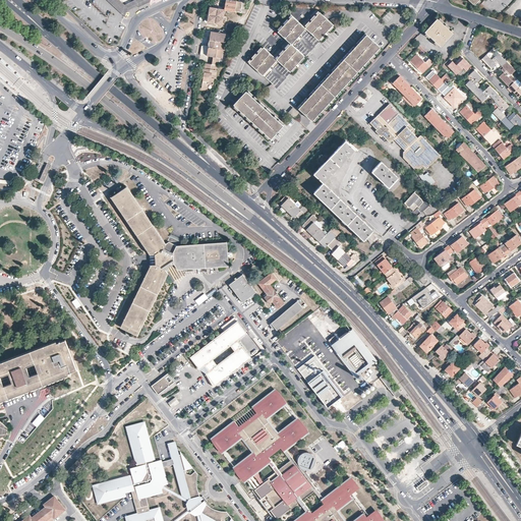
[(232,0),(228,0),(226,9),(246,13),(247,8),(246,8),(247,3),(236,1),(232,0)]
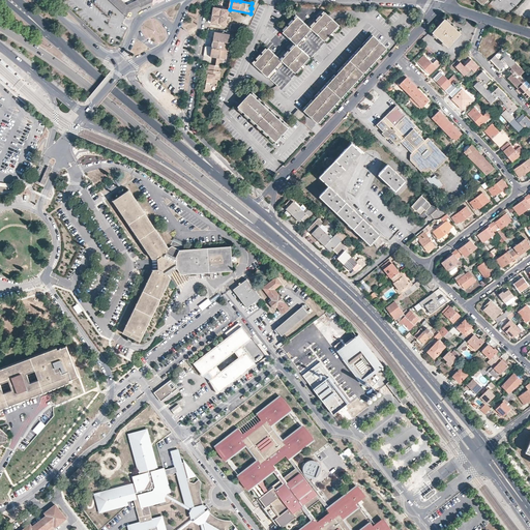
[(524,11),(529,4),(529,0),(525,0),(520,7),(524,11)]
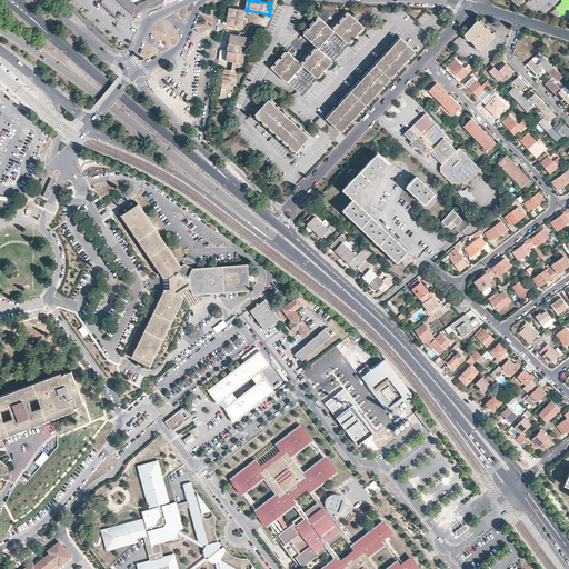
[(247,10),(231,8),(230,17),(229,23),(245,27),(247,10)]
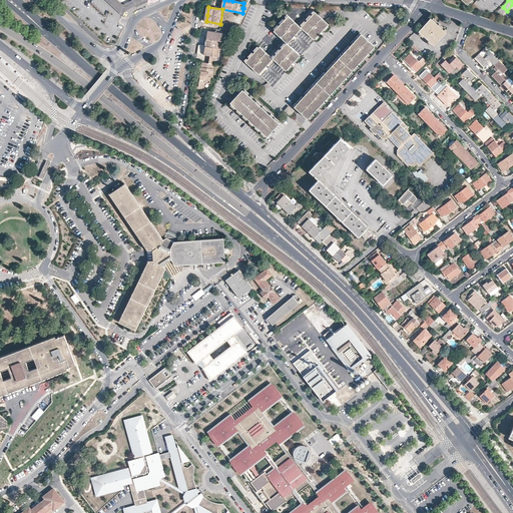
[(311,17),(303,27),(309,33),(315,39),(320,34),(325,28),(329,24),(316,12),(311,17)]
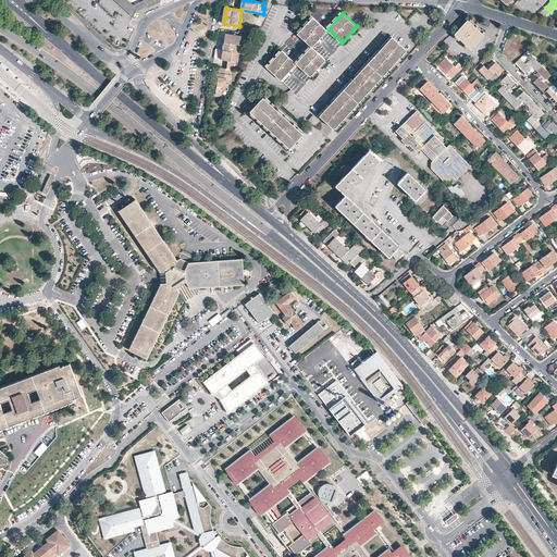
[(312,47),(329,29),(314,16),(305,26),(305,27),(298,34),(305,39),(312,47)]
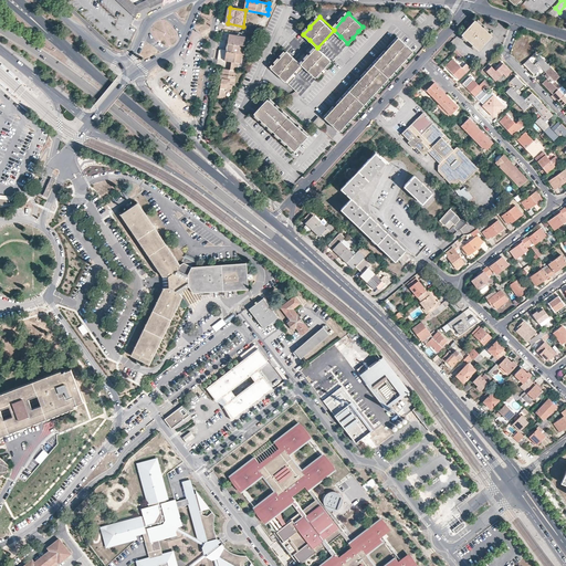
[(483,27),(481,24),(468,40),(473,44),(478,49),(479,50),(493,35),(492,34),(490,32),(488,31),(483,27)]
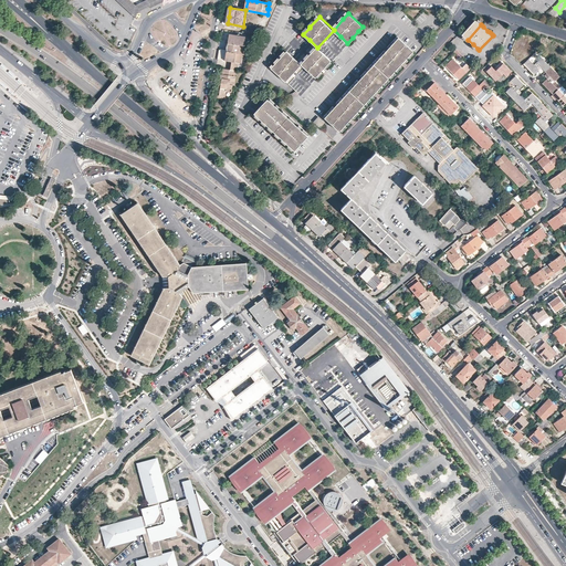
[(245,35),(230,33),(228,44),(227,50),(226,60),(233,61),(231,70),(237,70),(239,71),(241,62),(242,62),(243,53),(247,53),(248,44),(244,44),(245,35)]
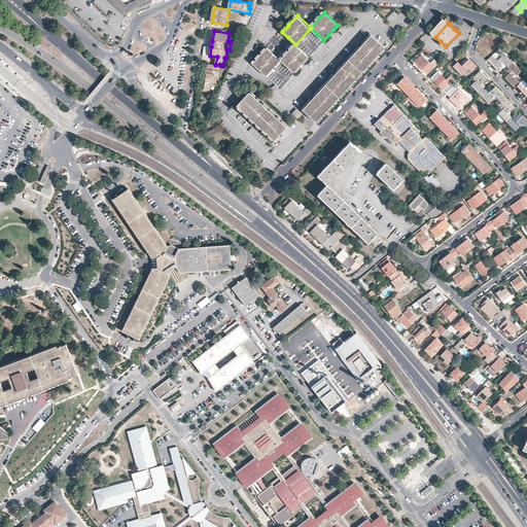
[(483,45),(488,51),(499,41),(489,32),(483,45)]
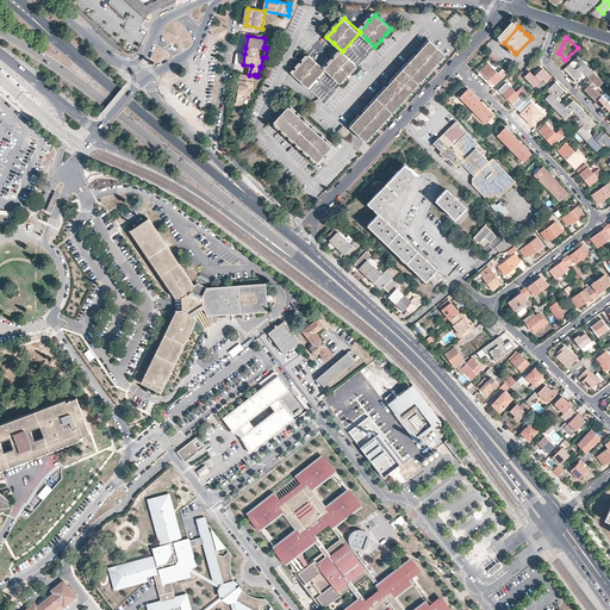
[(405,99),(423,80),(430,72),(446,55),(430,41),(421,51),(394,80),(352,126),(367,141),(374,132),(383,124),(396,110),(405,99)]
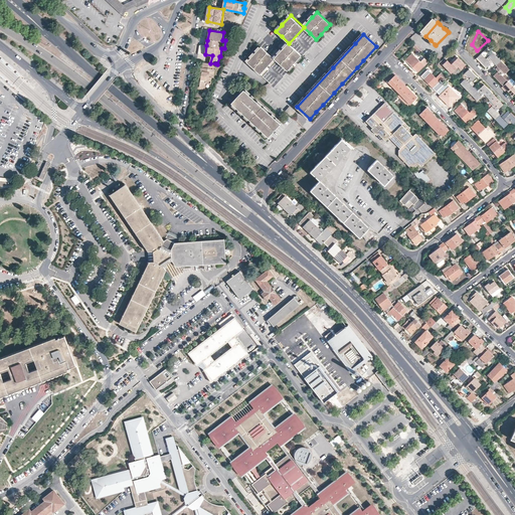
[(302,54),(289,43),(282,50),(275,58),(288,70),(302,54)]
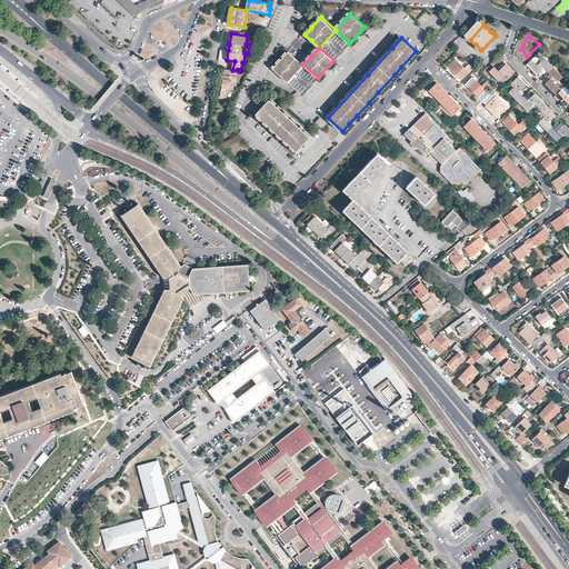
[(288,82),(303,65),(289,51),(281,60),(273,69),(288,82)]
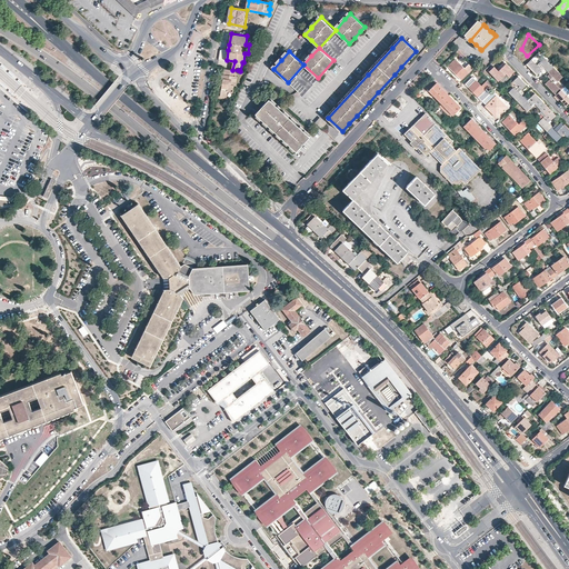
[(537,65),(532,59),(527,65),(532,71),(537,76),(545,68),(549,72),(555,68),(545,58),(538,65),(537,65)]
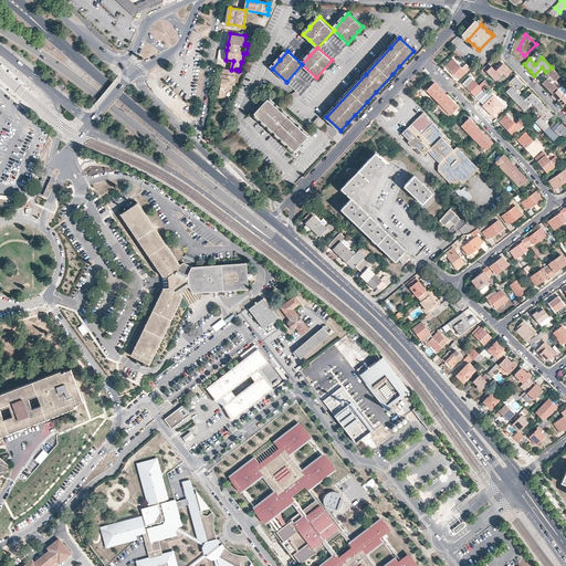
[(459,79),(470,67),(465,64),(462,67),(453,59),(446,65),(452,72),(451,73),(452,74),(453,75),(454,75),(459,79)]
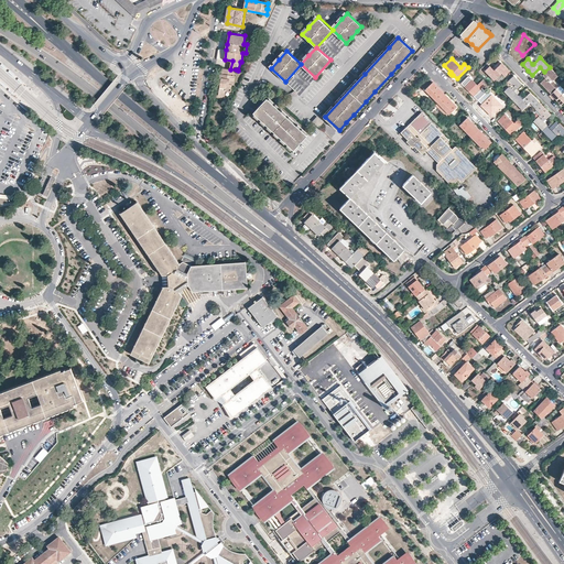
[(505,76),(510,72),(506,67),(501,63),(494,71),(489,66),(485,72),(494,80),(501,74),(505,76)]
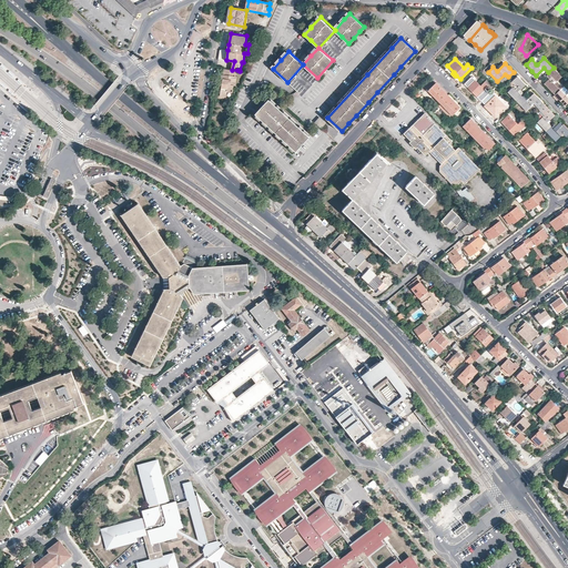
[(561,77),(554,68),(548,72),(551,77),(545,83),(548,88),(555,94),(560,90),(555,83),(557,81),(561,77)]
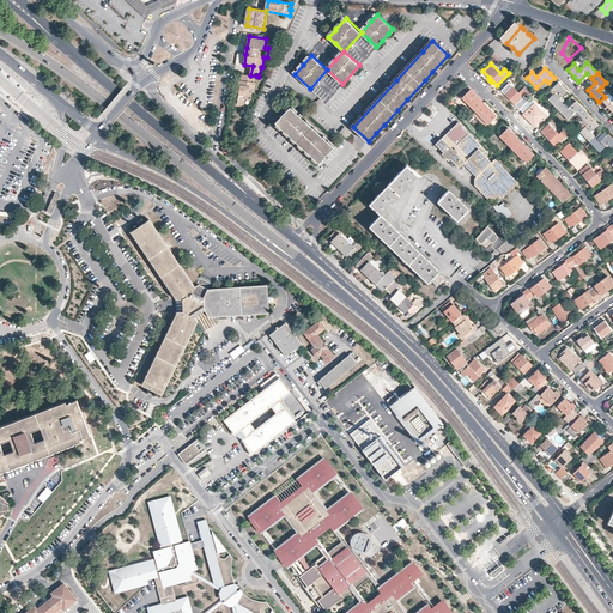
[(250,76),(243,74),(242,79),(241,79),(240,90),(241,90),(241,92),(240,99),(247,99),(247,98),(253,99),(253,92),(256,92),(258,83),(256,82),(256,76),(250,76)]
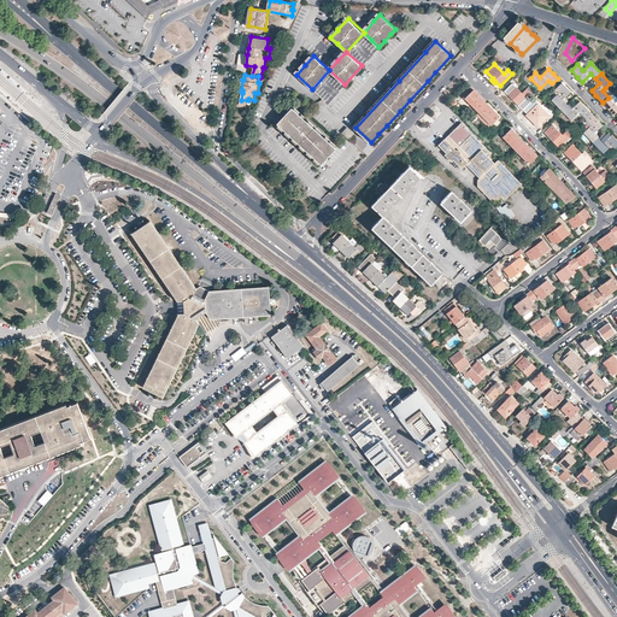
[(527,97),(530,93),(526,88),(522,92),(512,82),(505,90),(511,98),(518,105),(519,105),(527,97)]
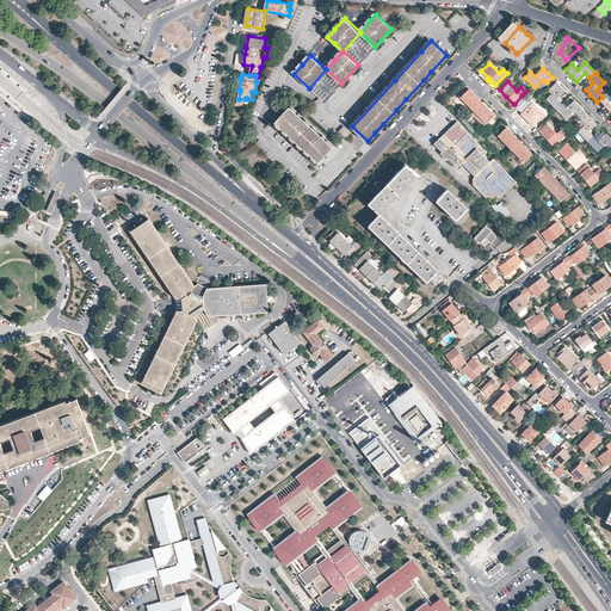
[(556,110),(562,104),(560,102),(557,99),(560,96),(566,91),(562,88),(557,82),(551,87),(554,91),(551,93),(545,98),(556,110)]
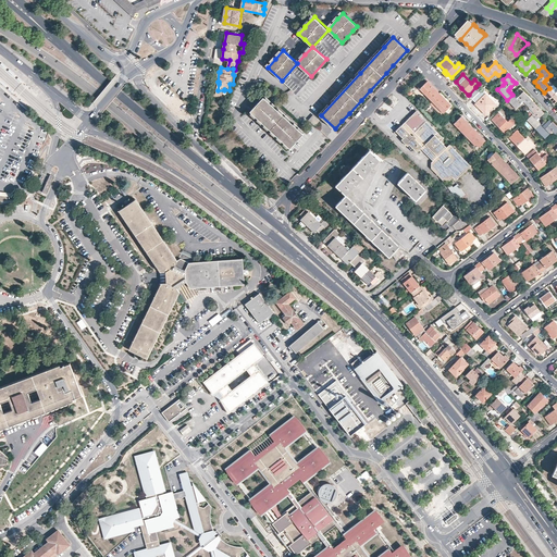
[(420,88),(432,100),(440,93),(433,87),(428,81),(420,88)]
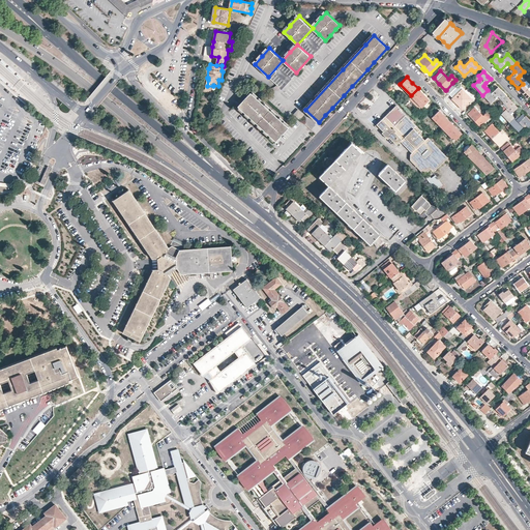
[(529,86),(525,82),(523,84),(518,88),(525,95),(528,98),(529,96),(529,86)]
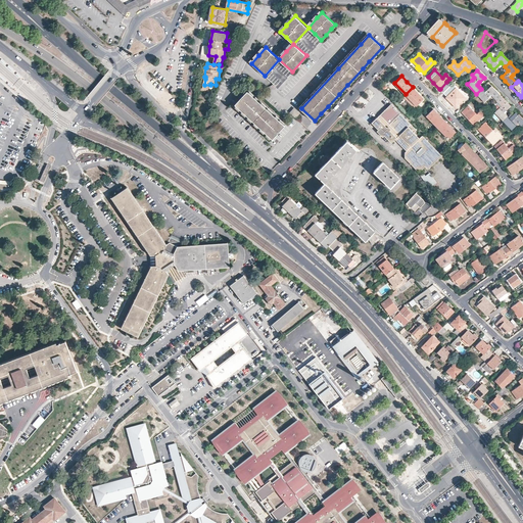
[(449,86),(446,82),(440,89),(443,92),(449,86)]
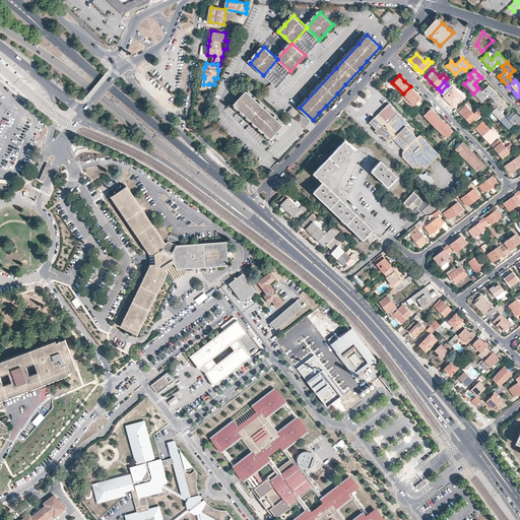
[(493,113),(500,121),(505,116),(502,113),(509,106),(505,102),(502,99),(497,93),(493,88),(489,85),(482,92),(478,88),(473,93),(482,102),(490,95),(492,98),(497,103),(500,106),(493,113)]
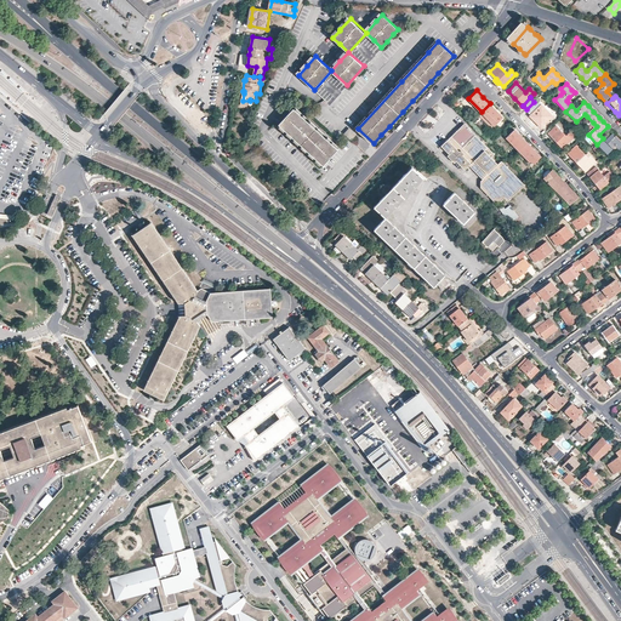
[(490,103),(482,112),(483,113),(495,125),(503,118),(496,110),(490,103)]
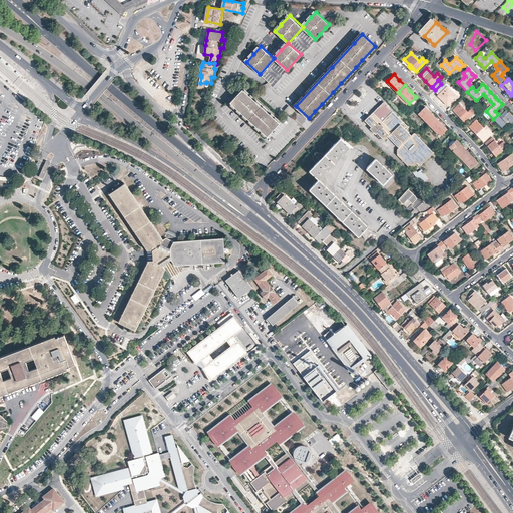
[(451,102),(458,95),(455,91),(452,94),(444,86),(437,93),(442,98),(446,103),(448,105),(451,102)]
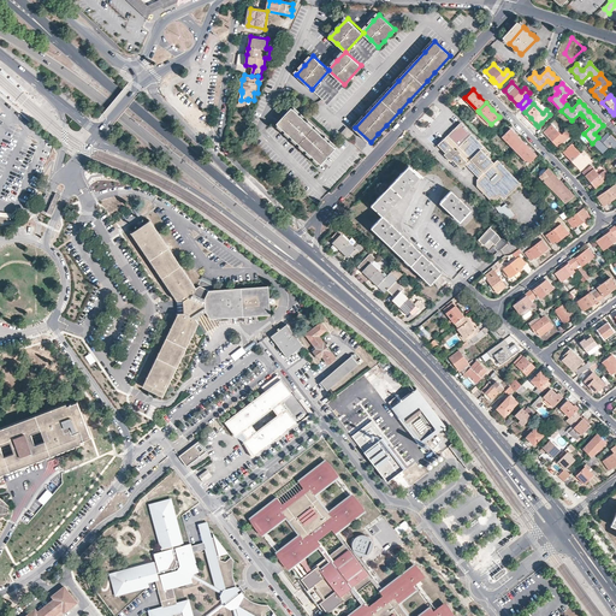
[(336,148),(311,124),(292,107),(283,118),(278,123),(297,141),(321,164),(325,160),(336,148)]
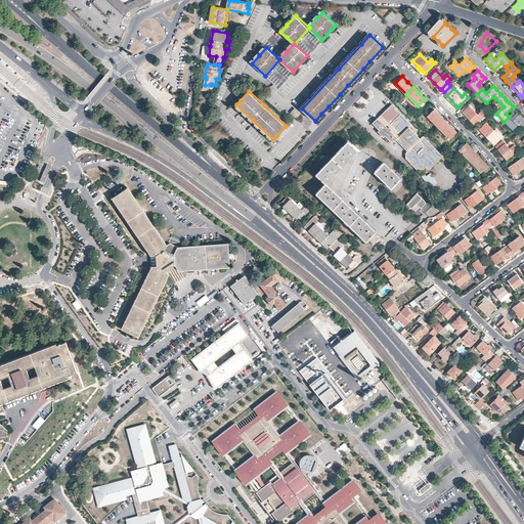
[(418,105),(407,95),(405,97),(416,107),(418,105)]
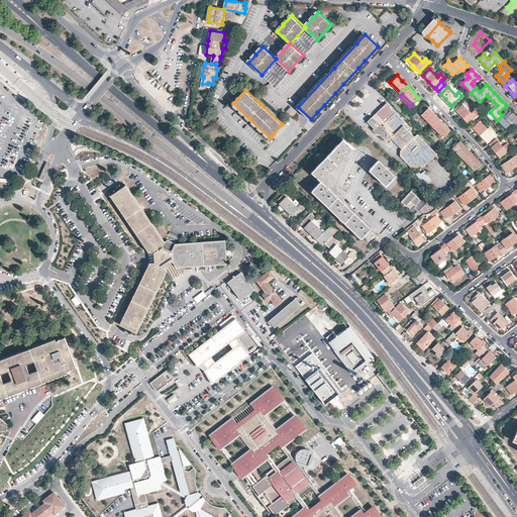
[(379,111),(376,114),(385,124),(396,113),(387,104),(379,111)]
